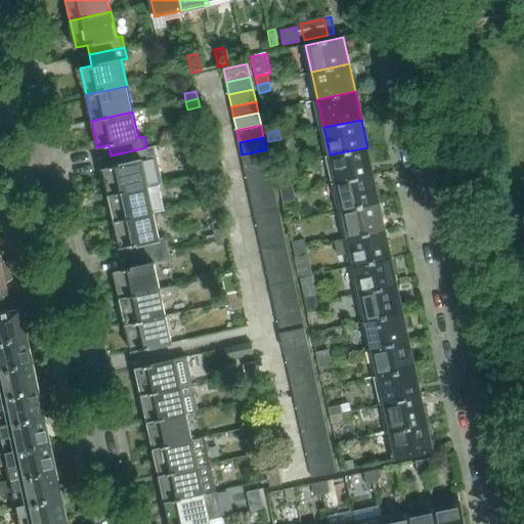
[(280,139),(268,141),(270,150),(282,148),(280,139)]
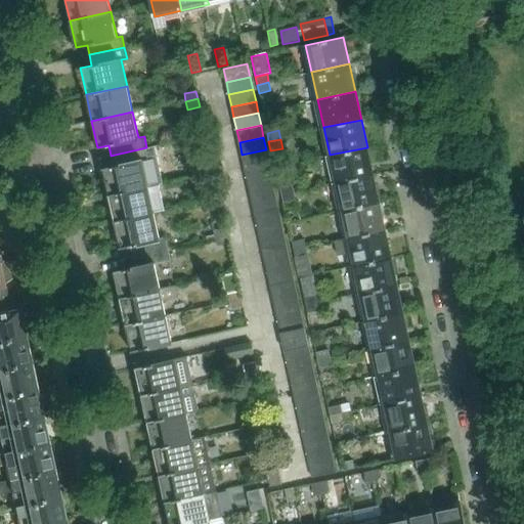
[(149,159),(146,147),(111,156),(113,165),(101,167),(108,195),(149,186),(143,160),(149,159)]
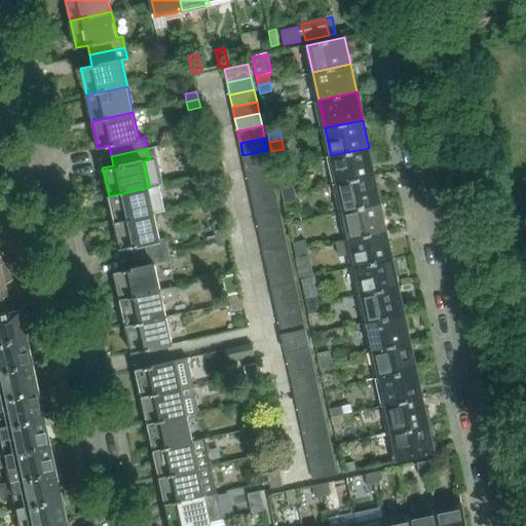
[(375,176),(369,148),(331,155),(336,183),(375,176)]
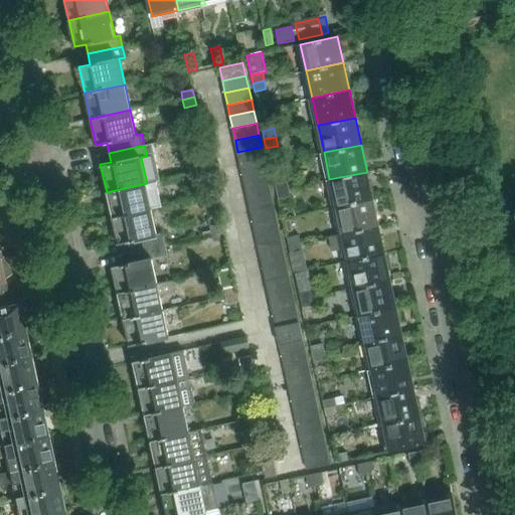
[(240,164),(264,158),(262,147),(237,152),(240,164)]
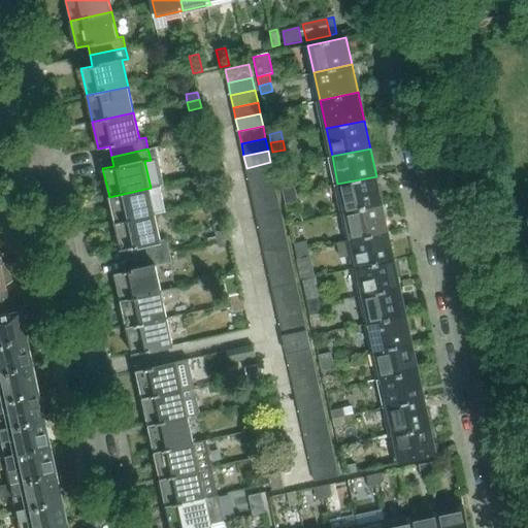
[(246,168),(249,180),(273,174),(270,162),(246,168)]
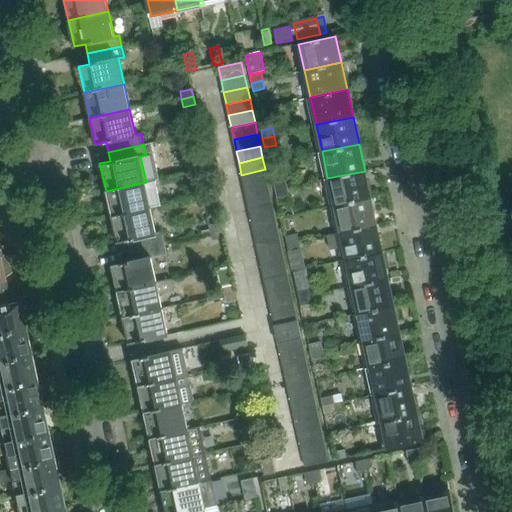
[(195,164),(197,171),(209,169),(207,161),(195,164)]
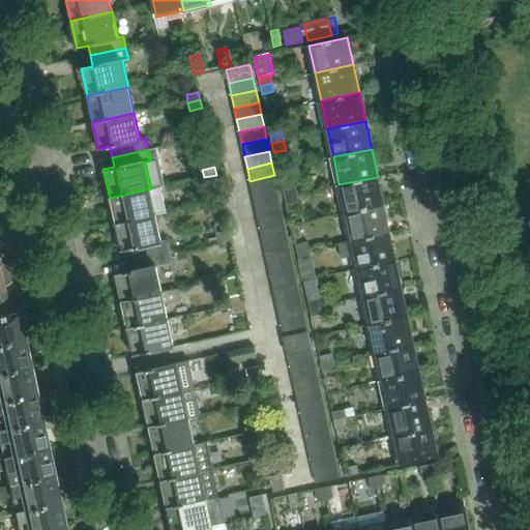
[(205,185),(217,182),(216,175),(204,177),(205,185)]
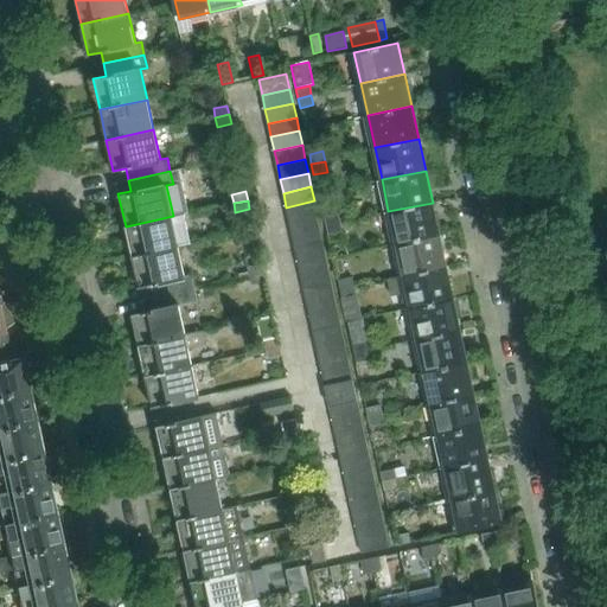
[(289,221),(318,215),(314,200),(286,208),(289,221)]
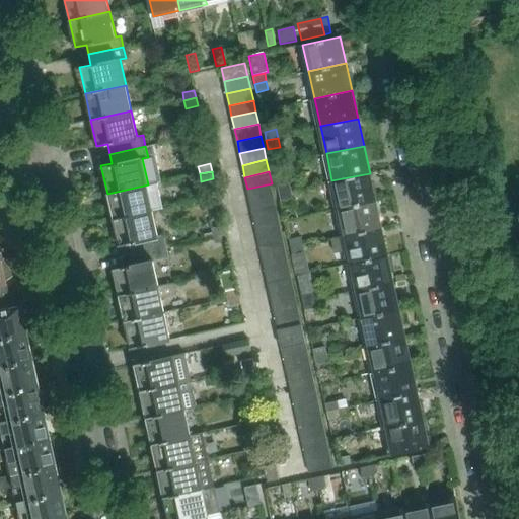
[(331,180),(338,209),(375,201),(370,173),(331,180)]
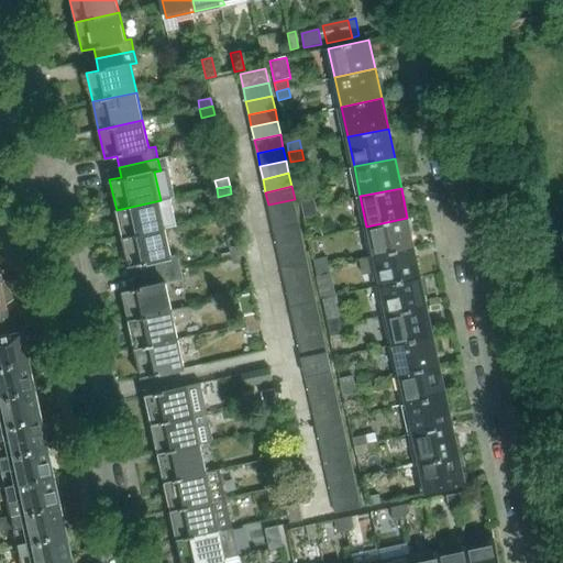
[(117,210),(122,240),(166,230),(177,228),(172,199),(161,202),(161,200),(117,210)]
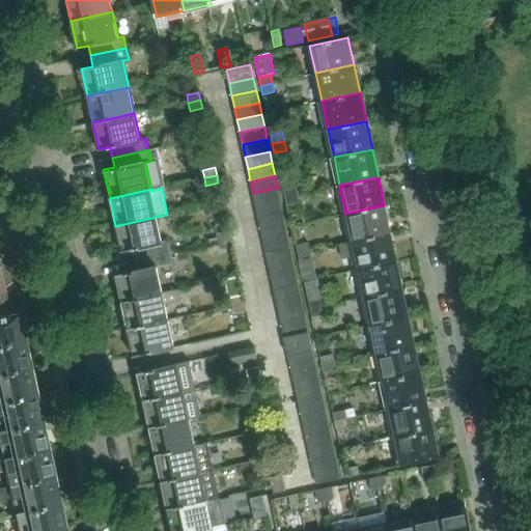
[(253,193),(255,204),(280,199),(278,188),(253,193)]
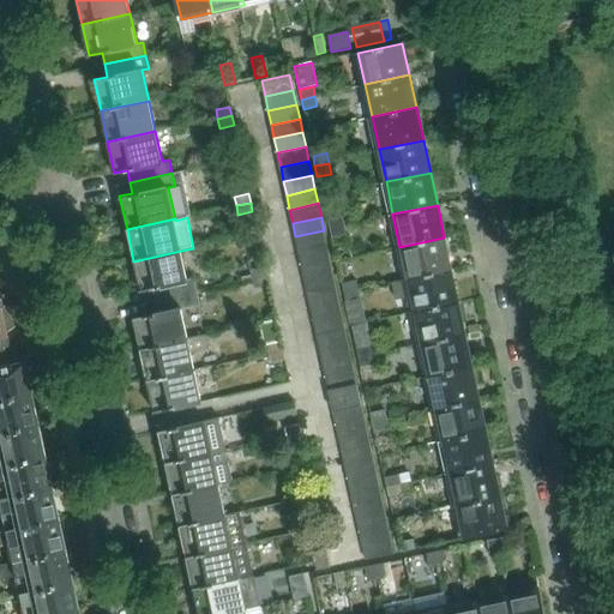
[(329,230),(343,227),(341,218),(327,221),(329,230)]
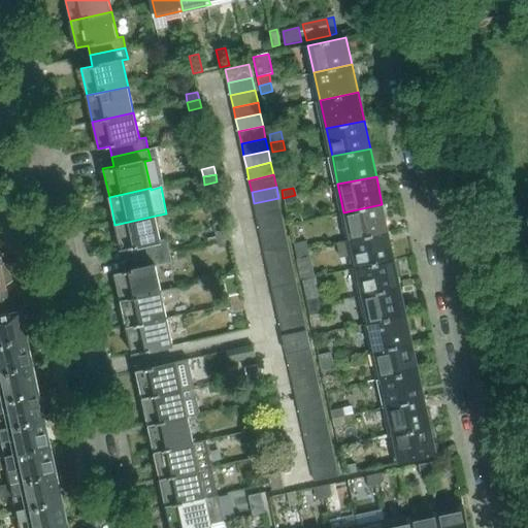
[(295,195),(283,198),(285,205),(297,203),(295,195)]
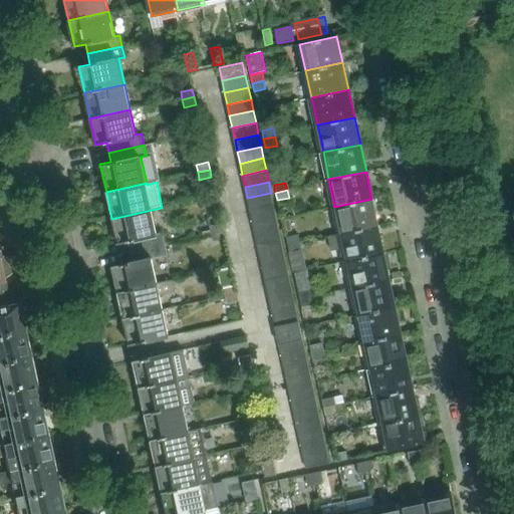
[(247,198),(250,210),(274,205),(271,193),(247,198)]
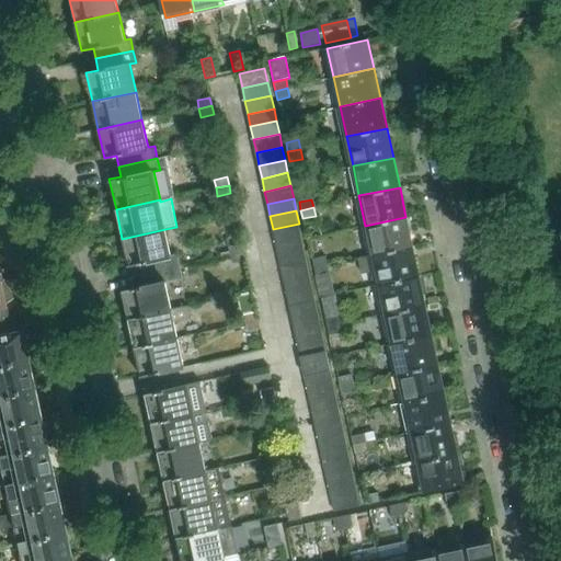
[(405,217),(365,226),(371,255),(412,247),(405,217)]
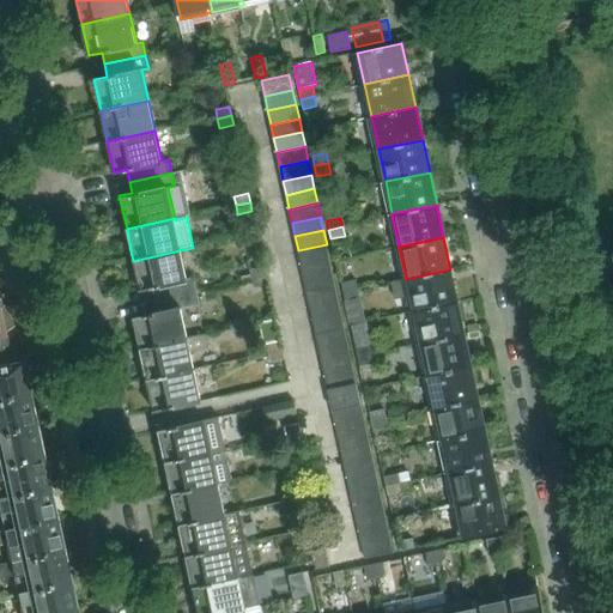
[(301,265),(329,259),(327,244),(298,250),(301,265)]
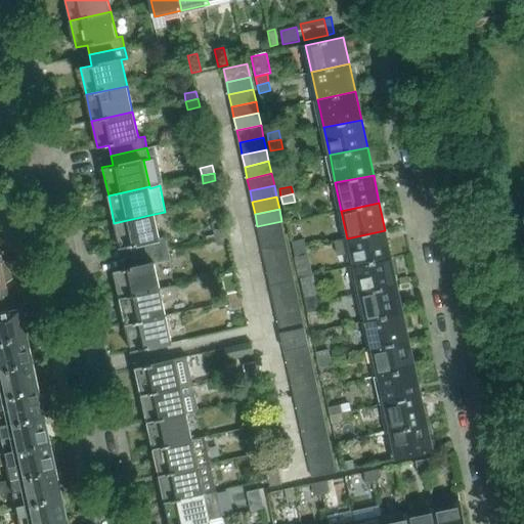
[(133,257),(169,250),(166,238),(161,239),(155,214),(114,223),(120,250),(131,248),(133,257)]
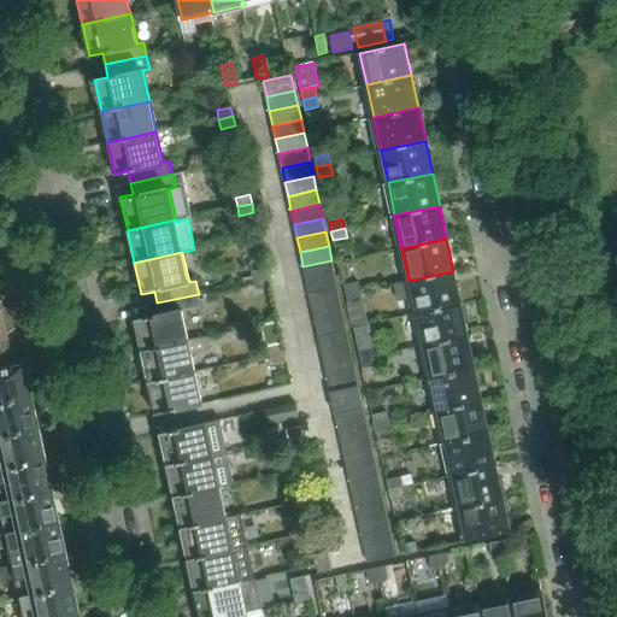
[(303,266),(306,281),(335,274),(331,260),(303,266)]
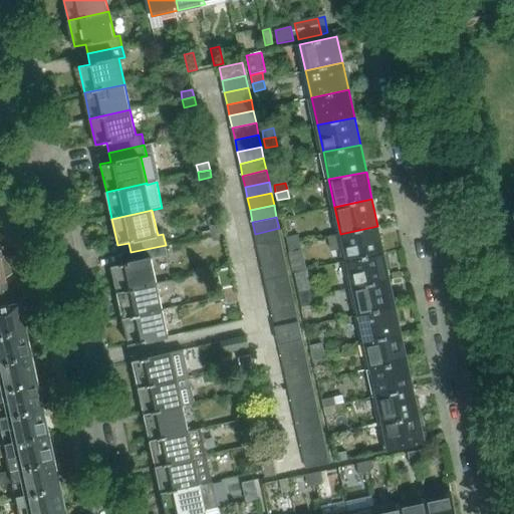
[(224,232),(222,224),(211,226),(213,234),(224,232)]
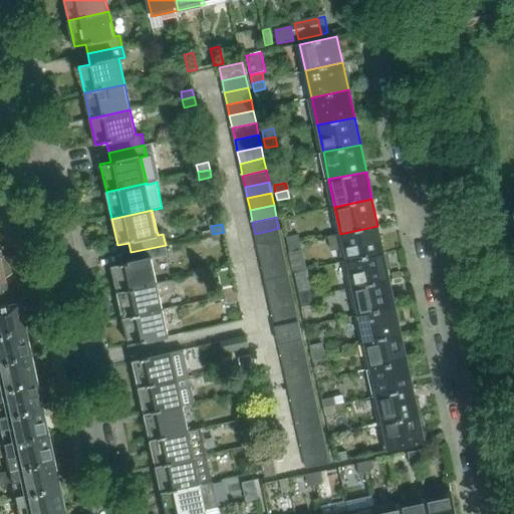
[(344,250),(346,261),(383,253),(377,226),(340,234),(341,235),(327,238),(330,253),(344,250)]
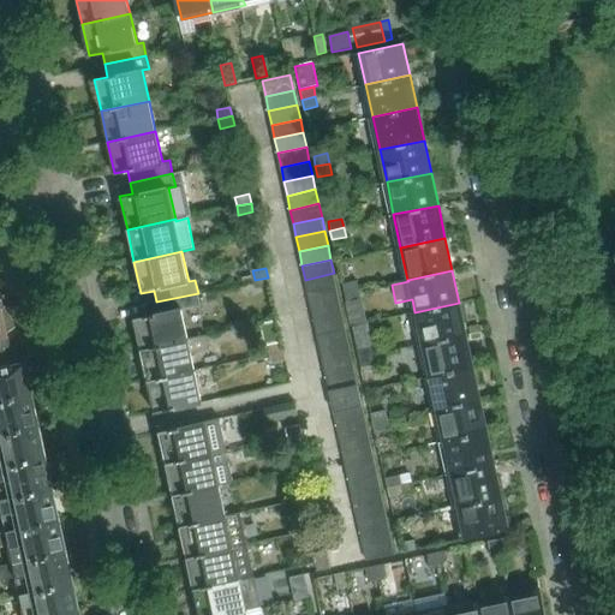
[(309,293),(336,287),(334,273),(305,280),(309,293)]
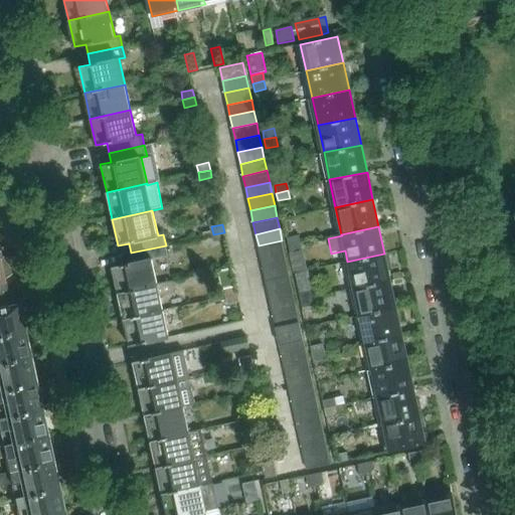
[(224,232),(213,234),(214,242),(225,240),(224,232)]
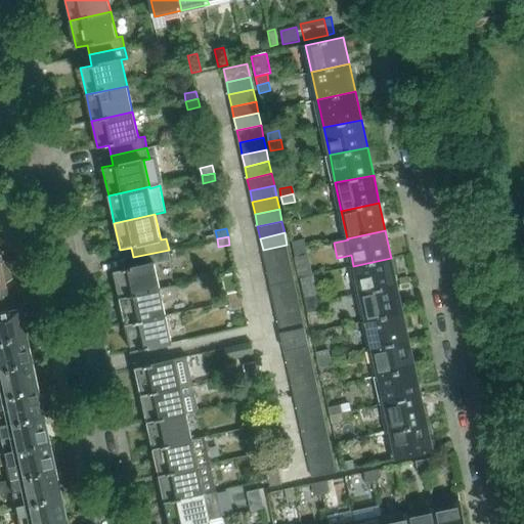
[(308,256),(304,241),(292,244),(295,259),(308,256)]
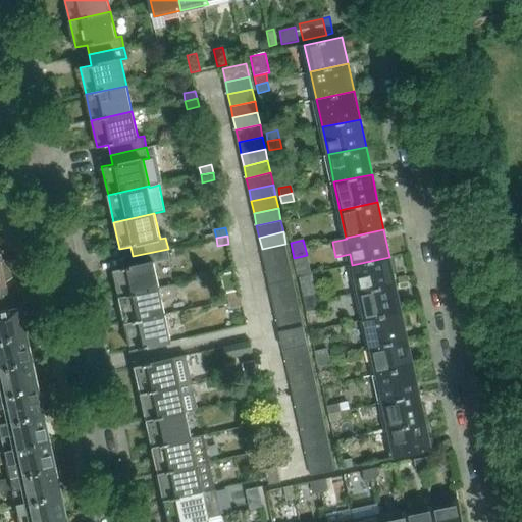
[(262,249),(264,261),(289,256),(285,244),(262,249)]
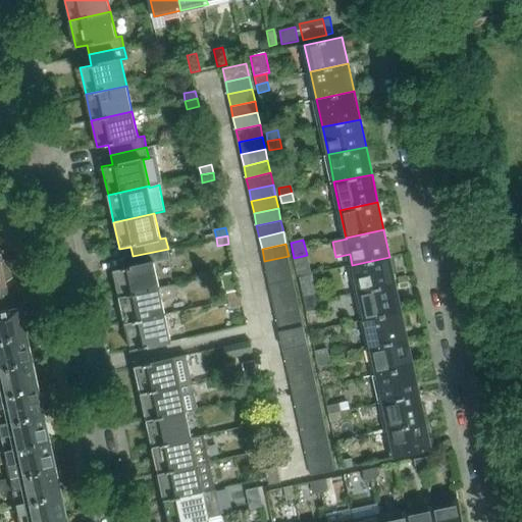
[(113,272),(118,298),(160,289),(155,263),(170,260),(168,249),(133,256),(135,267),(123,269),(123,270),(113,272)]
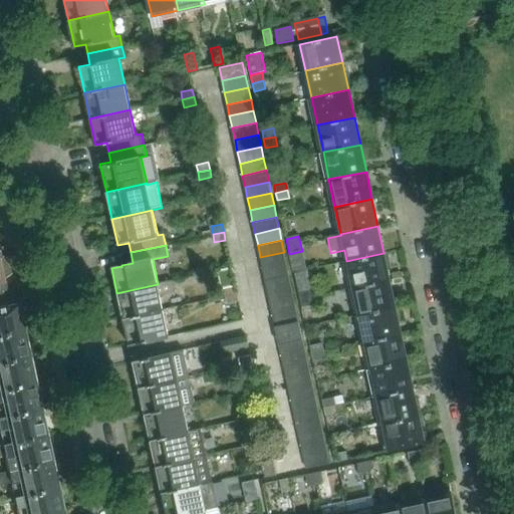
[(302,251),(289,254),(293,273),(306,270),(302,251)]
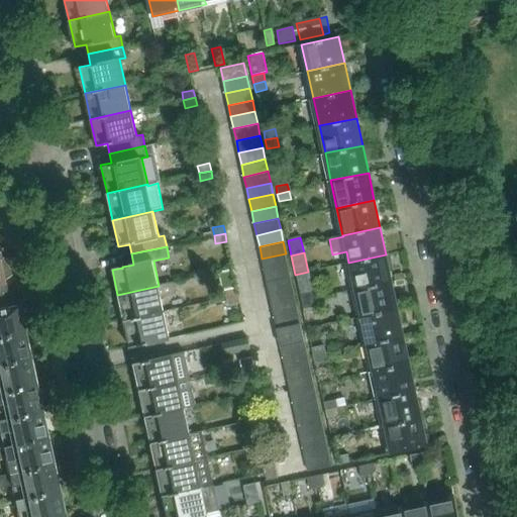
[(265,271),(289,266),(286,253),(262,259),(265,271)]
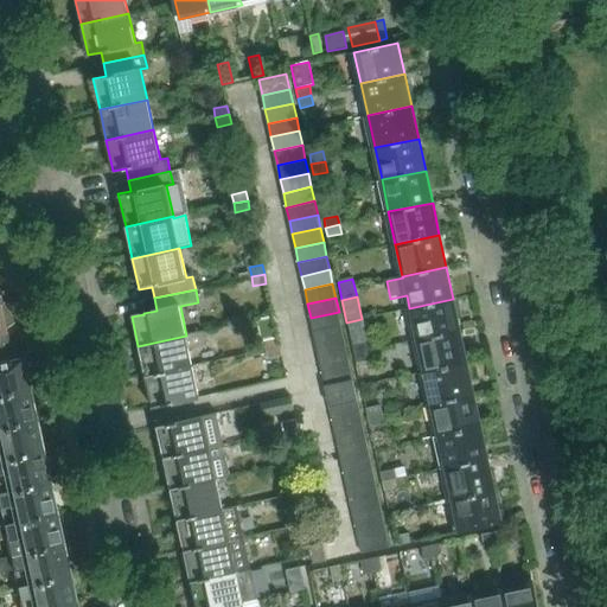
[(453,299),(409,308),(416,340),(460,331),(453,299)]
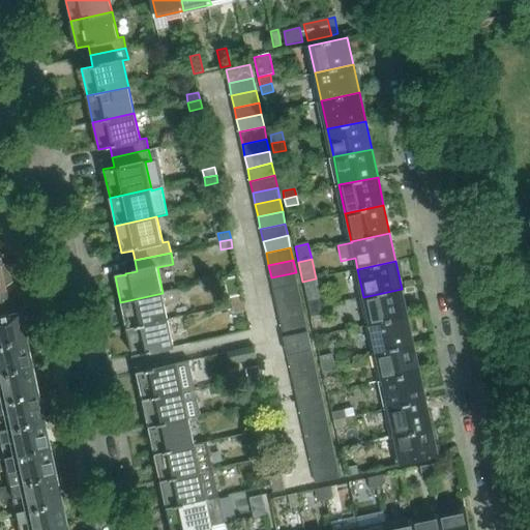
[(0,267),(0,303),(2,303),(0,292),(11,290),(9,281),(0,267)]
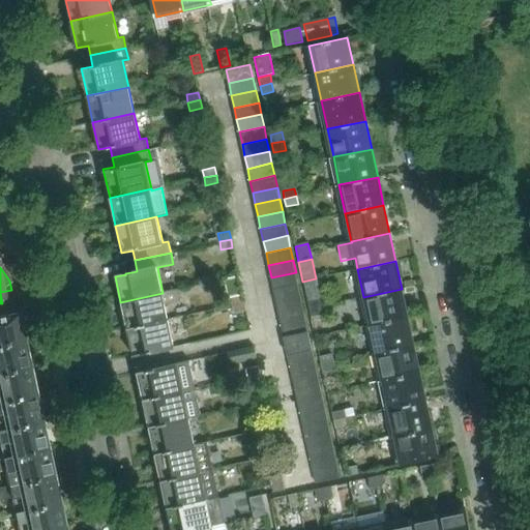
[(271,277),(273,290),(298,285),(296,272),(271,277)]
